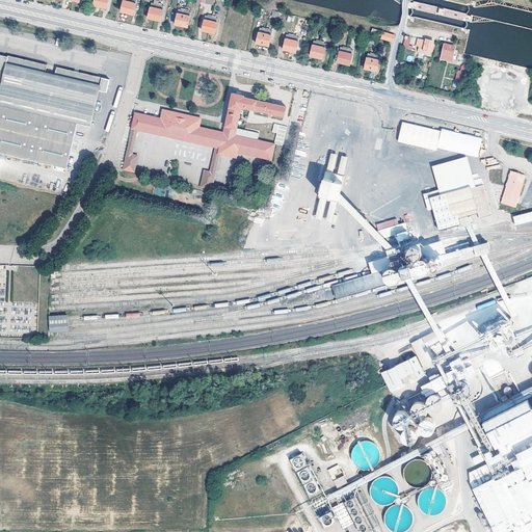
[(137,0),(124,0),(122,11),(134,15),(137,0)]
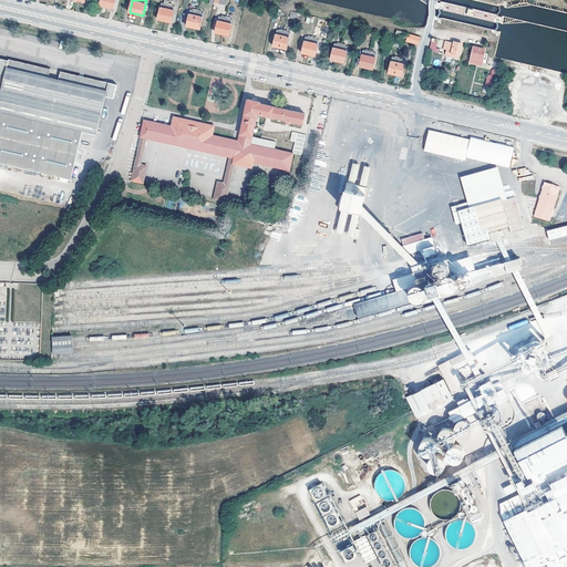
[(176,7),(162,3),(158,19),(172,22),(176,7)]
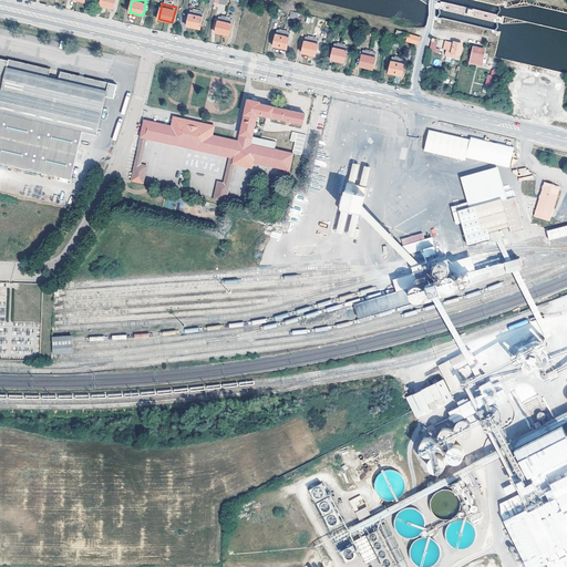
[(205,13),(191,10),(187,26),(200,29),(205,13)]
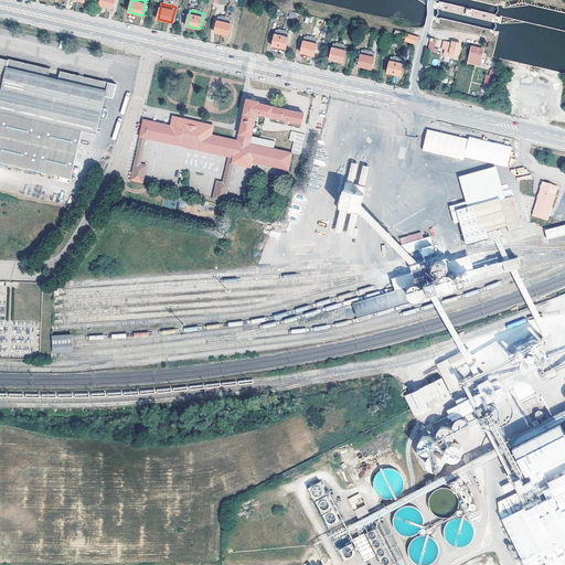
[(232,20),(219,17),(215,32),(228,35),(232,20)]
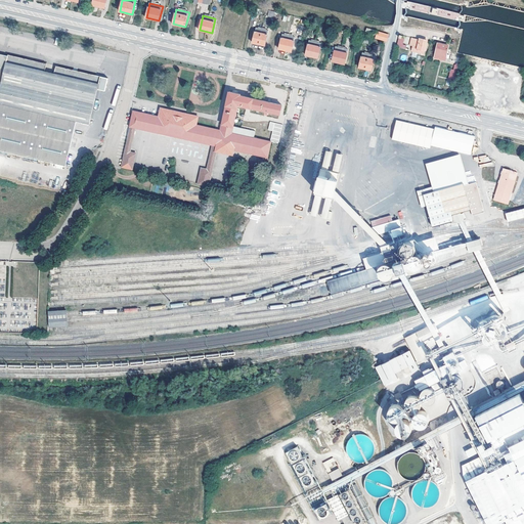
[(334,27),(332,33),(335,33),(336,31),(339,32),(338,35),(342,36),(343,29),(334,27)]
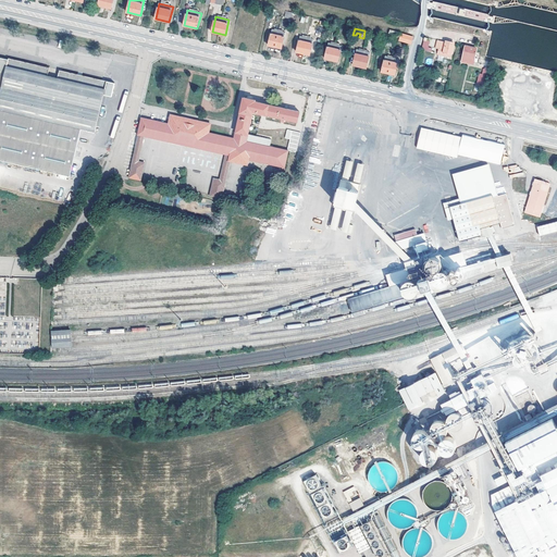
[(286,33),(273,29),(269,45),(283,48),(286,33)]
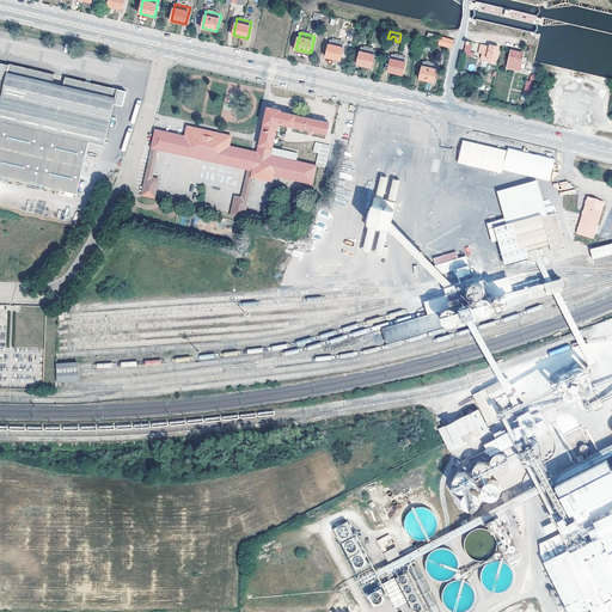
[(454,41),(441,36),(440,43),(452,48),(454,41)]
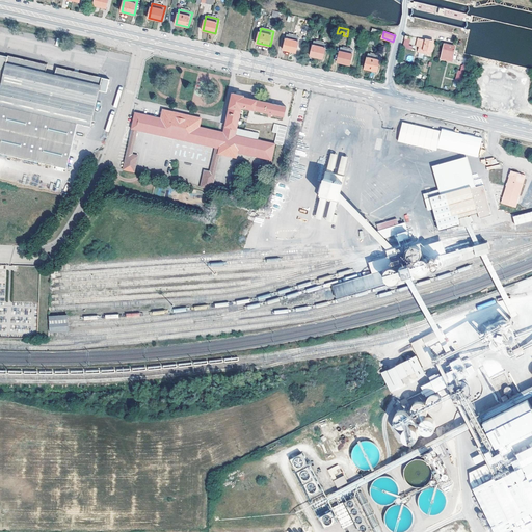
[(299,37),(287,34),(284,49),(296,52),(299,37)]
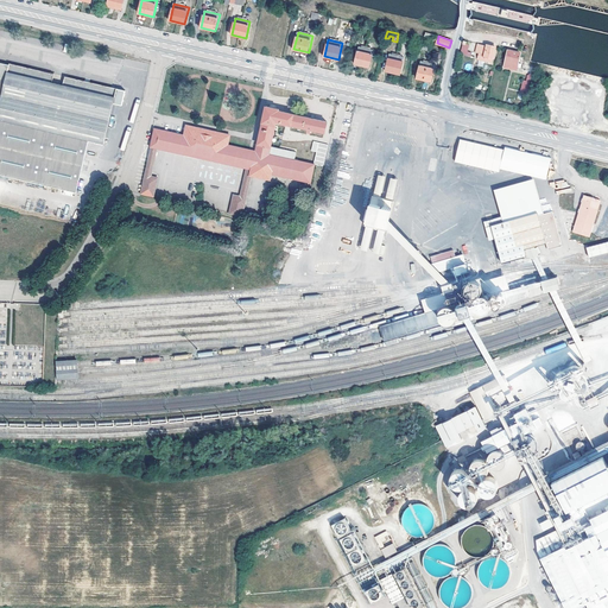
[(430,44),(419,40),(417,48),(428,51),(430,44)]
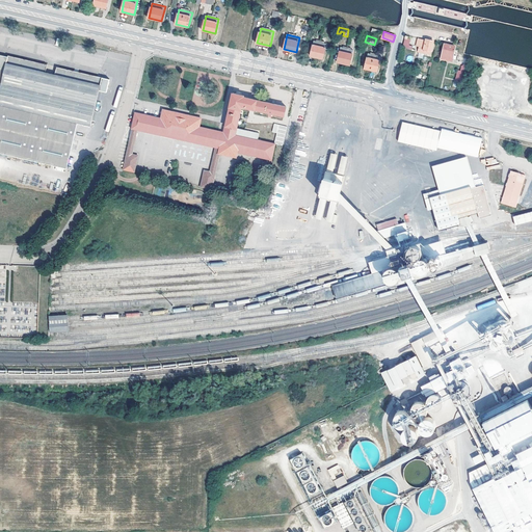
[(426,41),(419,38),(417,46),(420,46),(419,52),(430,54),(431,51),(432,51),(434,42),(431,41),(429,41),(426,40),(426,41)]
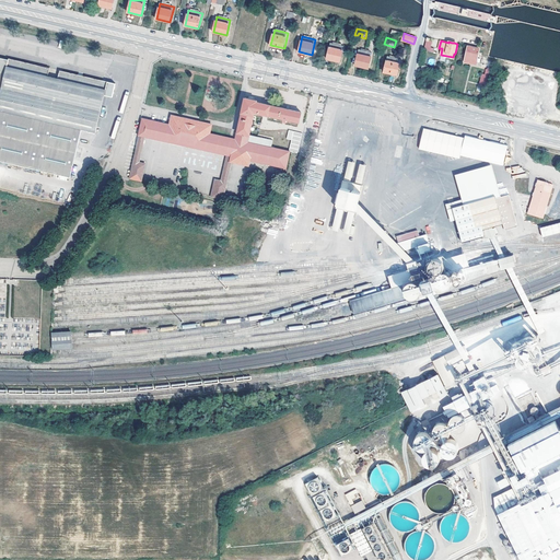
[(345,46),(330,43),(327,58),(340,61),(345,46)]
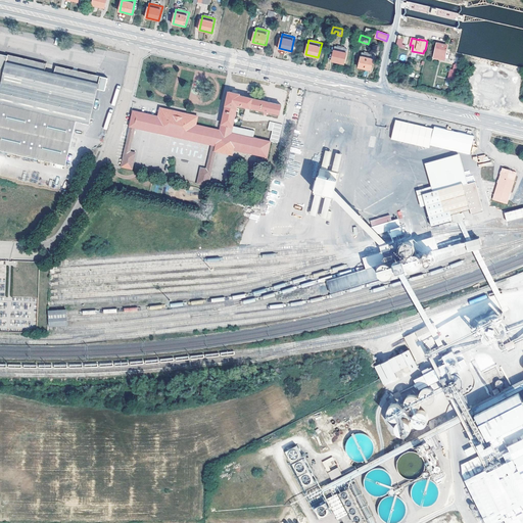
[(448,45),(438,43),(434,58),(444,60),(448,45)]
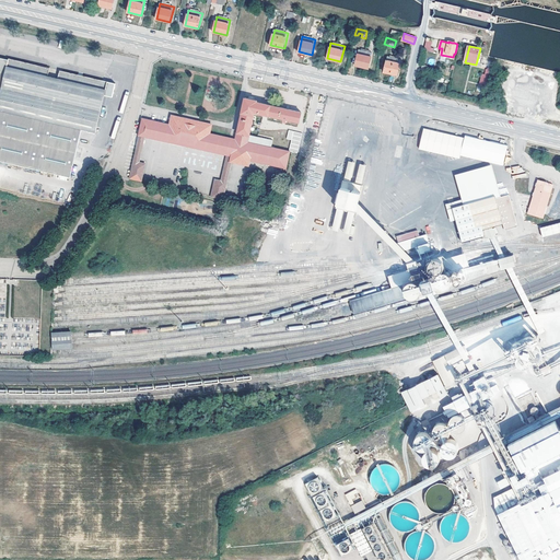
[(365,50),(360,49),(356,65),(369,68),(372,53),(369,51),(368,50),(365,50)]
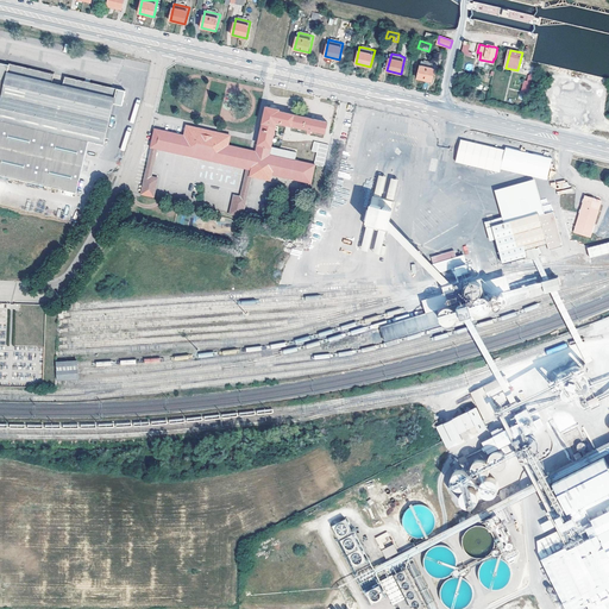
[(437,64),(421,61),(418,79),(432,81),(437,64)]
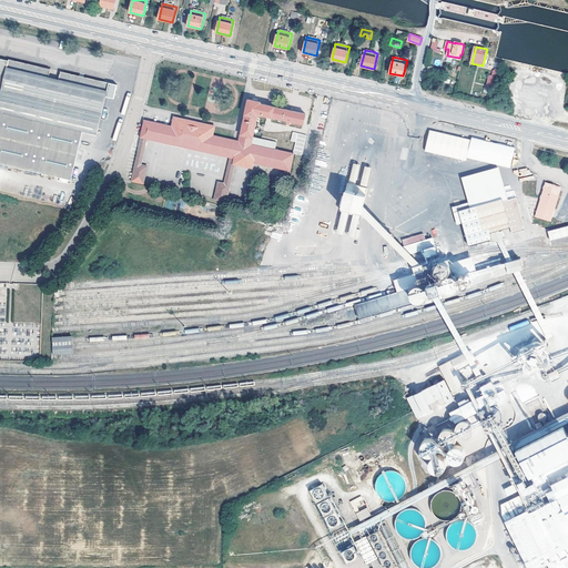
[(0,163),(71,180),(82,135),(83,131),(97,134),(105,97),(113,99),(117,84),(60,71),(58,80),(48,78),(50,69),(8,59),(8,61),(0,59),(0,163)]
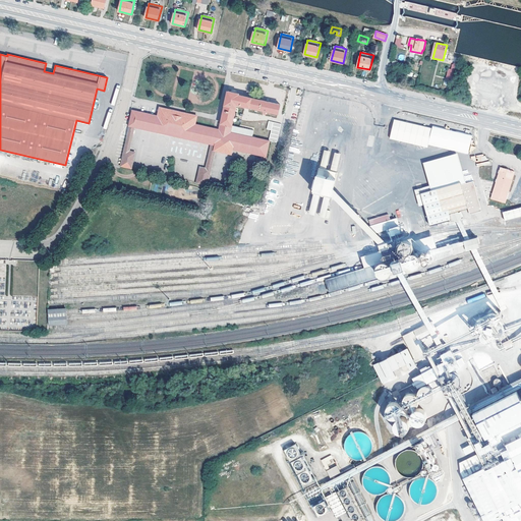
[(452,81),(455,64),(452,63),(451,69),(448,68),(446,80),(452,81)]
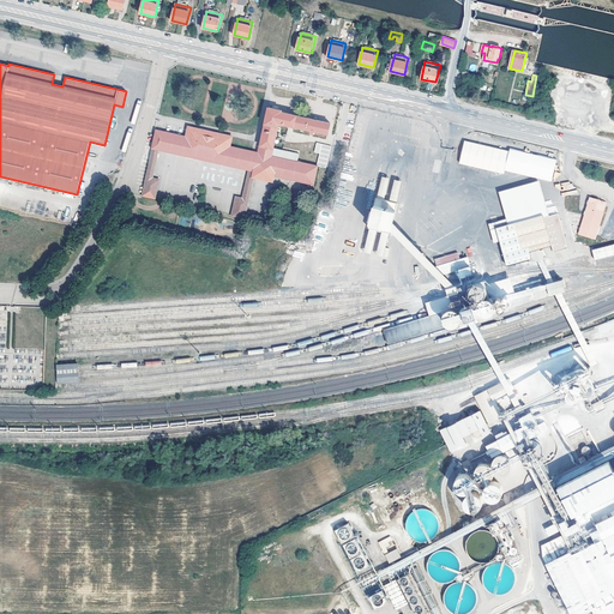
[(283,112),(269,108),(260,146),(274,149),(280,124),(329,134),(331,124),(282,113),(283,112)]
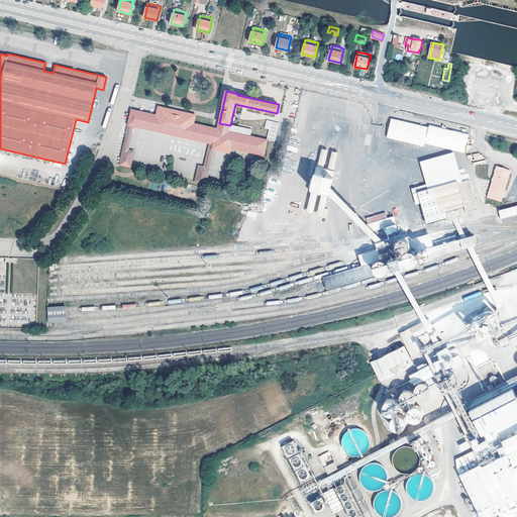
[(230,125),(219,123),(218,129),(194,123),(196,115),(184,112),(183,116),(172,113),(172,110),(160,107),(158,115),(132,110),(129,124),(134,125),(165,132),(166,131),(180,134),(180,135),(210,142),(215,143),(214,148),(214,149),(230,152),(231,147),(265,154),(268,140),(250,136),(252,130),(238,126),(230,125)]
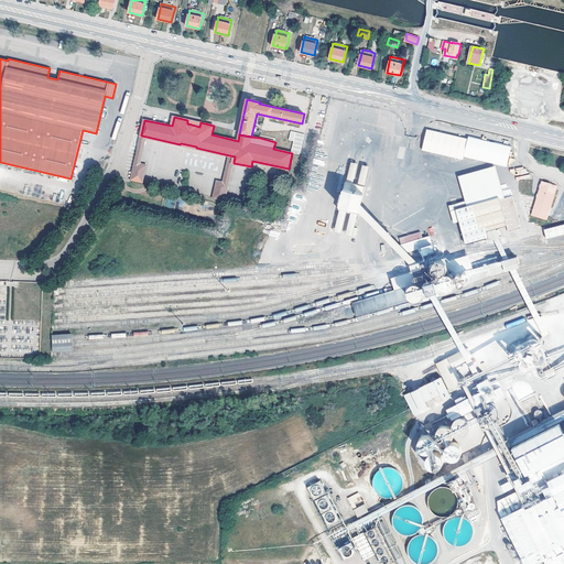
[(426,129),(422,150),(463,160),(463,158),(468,139),(426,129)]
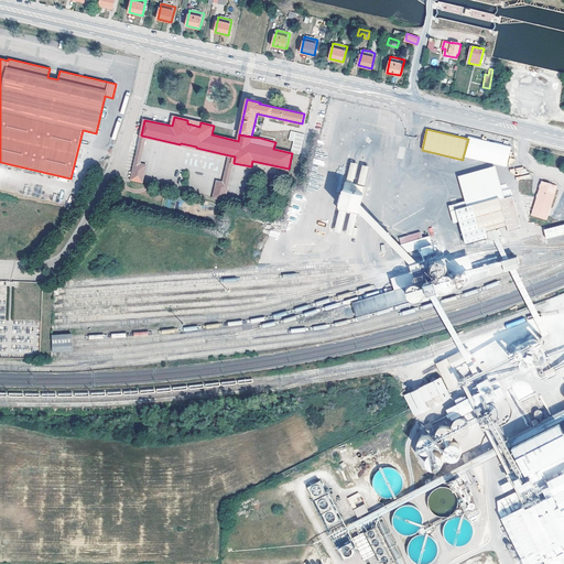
[(293,141),(291,153),(300,154),(304,133),(290,131),(289,140),(293,141)]
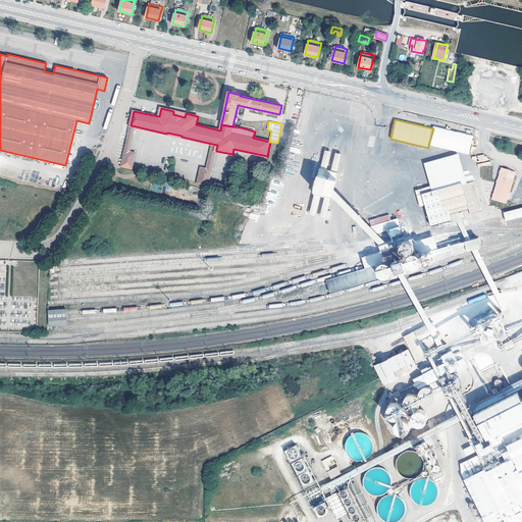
[(136,126),(131,125),(124,150),(129,151),(136,126)]
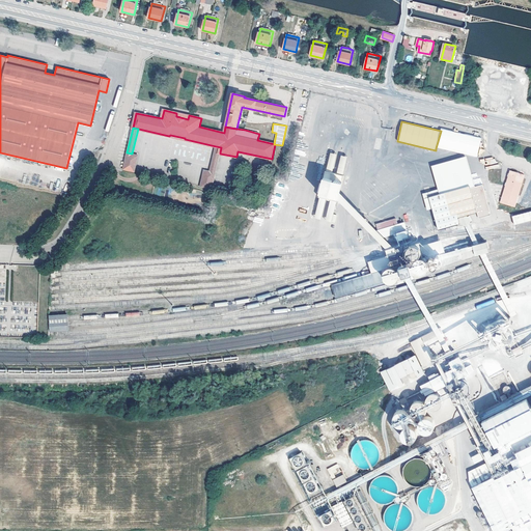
[(441,129),(441,131),(436,148),(478,159),(483,139),(441,129)]
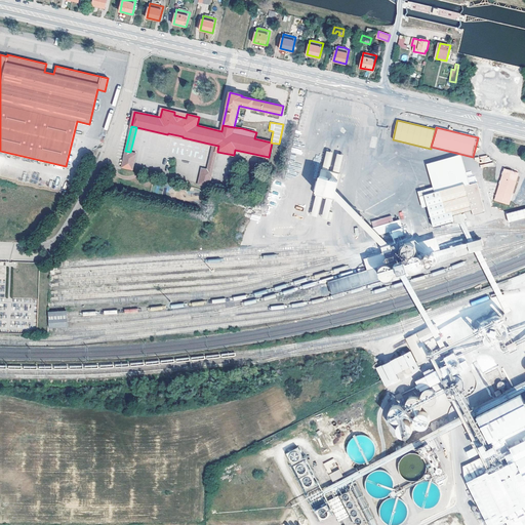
[(194,162),(198,144),(161,135),(160,139),(155,138),(156,135),(152,135),(149,152),(194,162)]
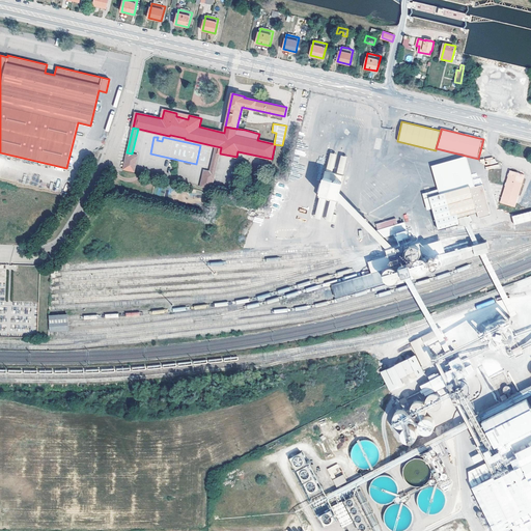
[(216,146),(211,172),(216,173),(220,154),(220,152),(221,147),(216,146)]
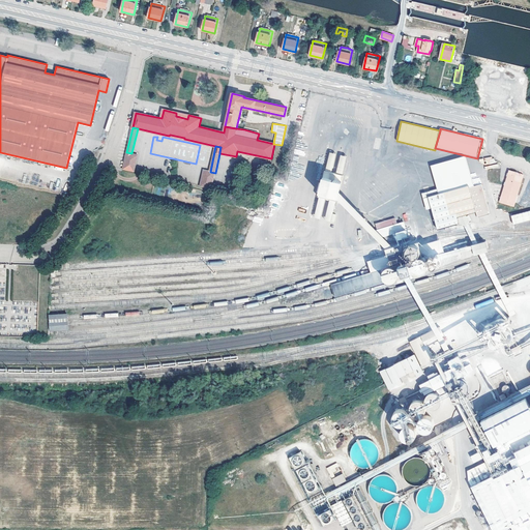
[(131,153),(126,152),(123,169),(135,172),(138,155),(131,153)]
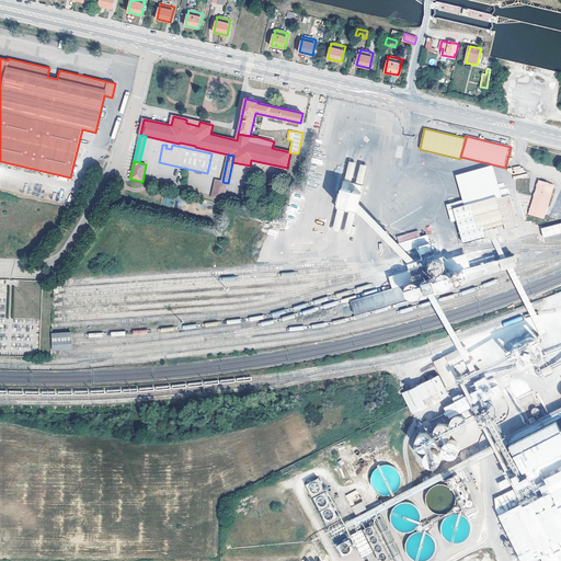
[(456,176),(461,201),(446,205),(451,222),(457,220),(462,242),(484,237),(483,230),(505,225),(497,198),(502,197),(492,165),(456,176)]
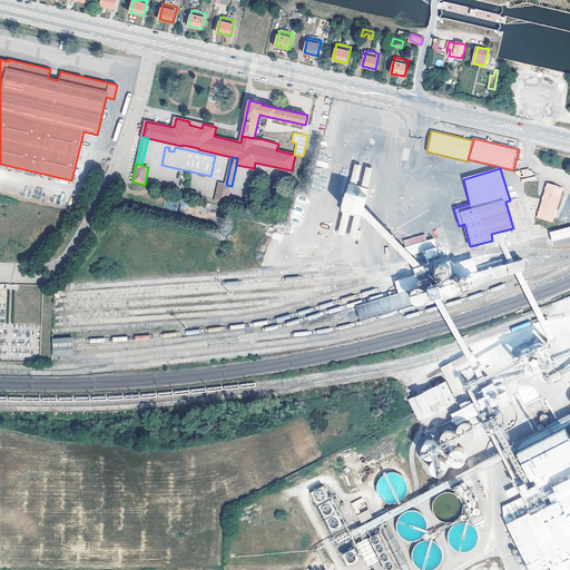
[(536,179),(536,176),(532,176),(531,168),(521,170),(523,178),(521,179),(521,183),(536,179)]
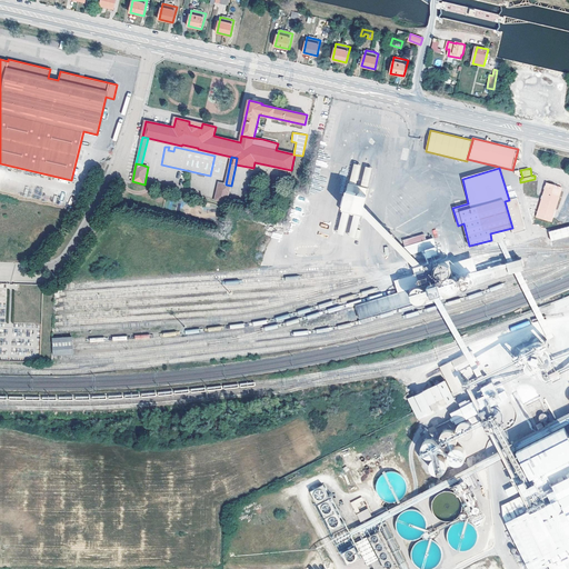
[(231,186),(226,185),(219,182),(216,200),(227,203),(231,186)]
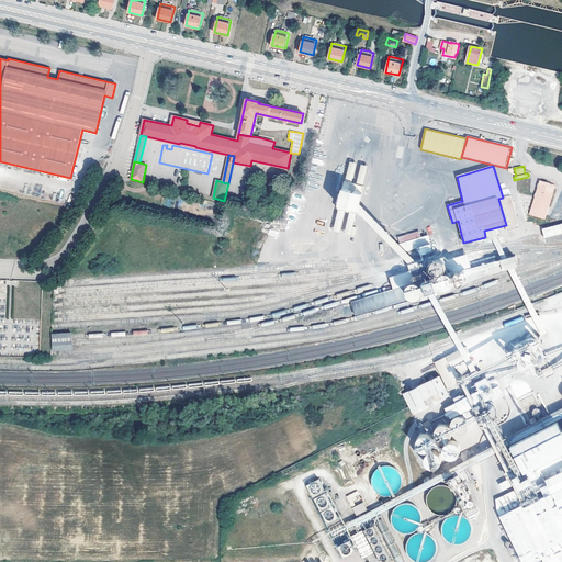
[(541,181),(531,215),(544,218),(555,184),(541,181)]
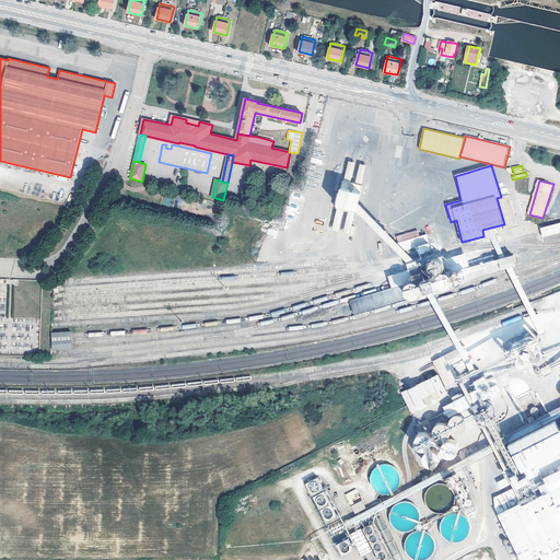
[(359,213),(365,186),(346,182),(341,196),(340,205),(339,208),(359,213)]
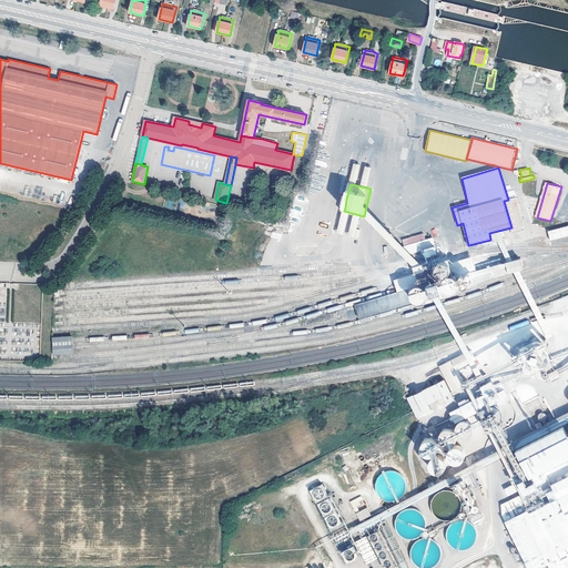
[(526,230),(517,198),(508,200),(504,201),(511,227),(513,234),(526,230)]
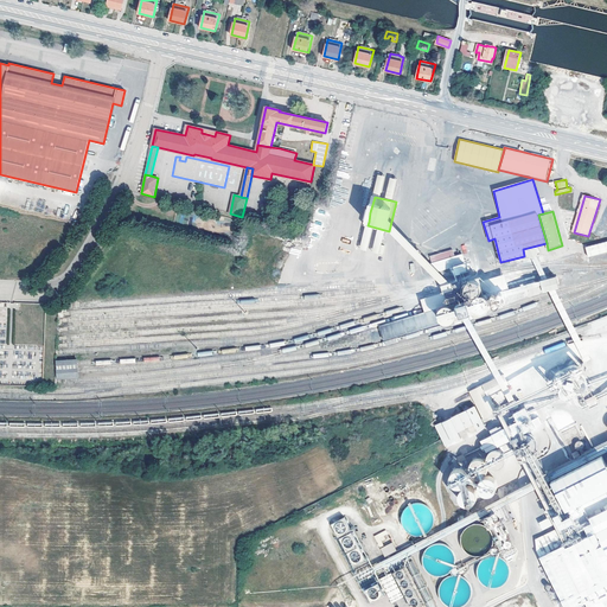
[(606,253),(606,241),(586,248),(589,257),(606,253)]
